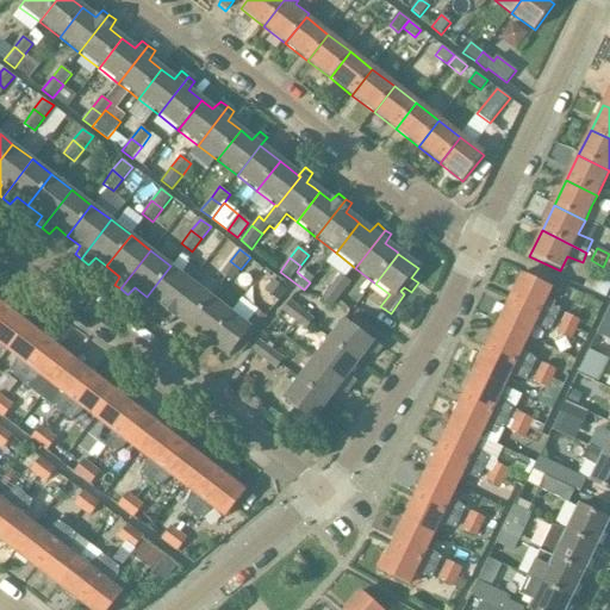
[(230,261),(221,274),(231,281),(241,269),(230,261)]
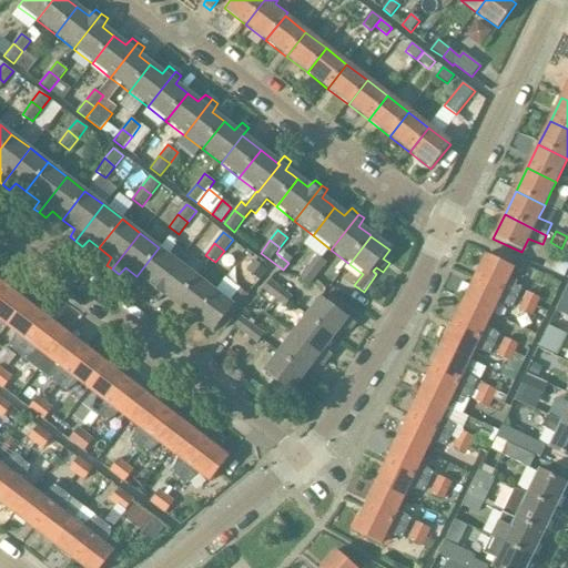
[(159,247),(137,276),(149,285),(143,293),(149,297),(176,261),(159,247)]
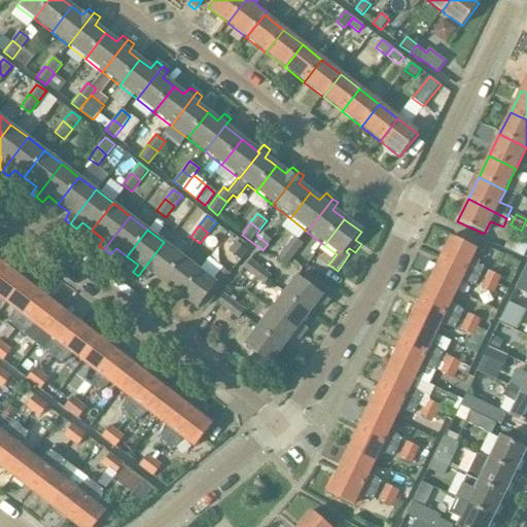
[(303,244),(293,237),(286,246),(295,253),(303,244)]
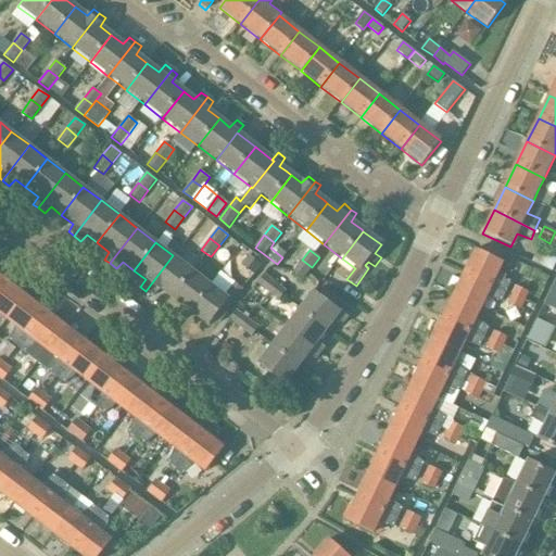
[(502,264),(475,250),(464,274),(505,294),(510,283),(505,280),(506,276),(497,273),(502,264)]
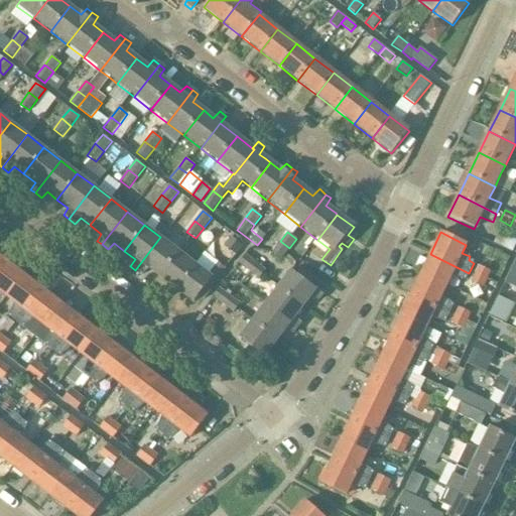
[(160,237),(135,270),(142,275),(148,269),(157,276),(177,250),(160,237)]
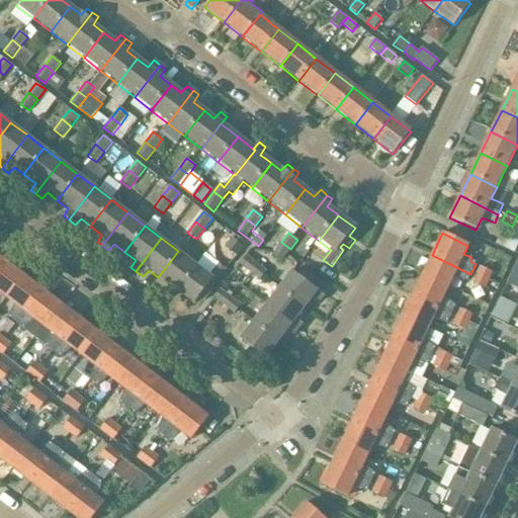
[(281,242),(278,247),(273,253),(274,255),(282,261),(290,249),(281,242)]
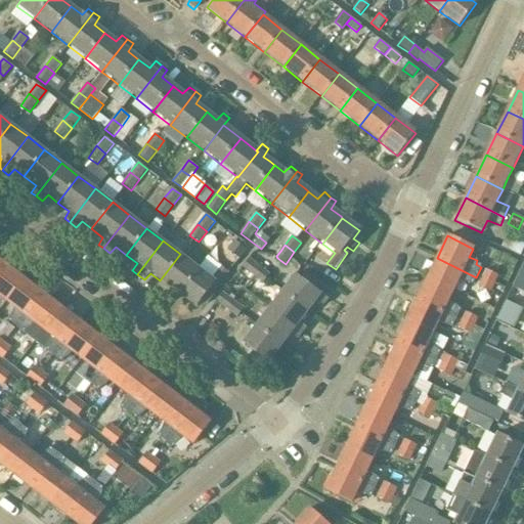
[(180,254),(160,280),(171,290),(166,297),(173,302),(178,295),(176,294),(197,267),(180,254)]
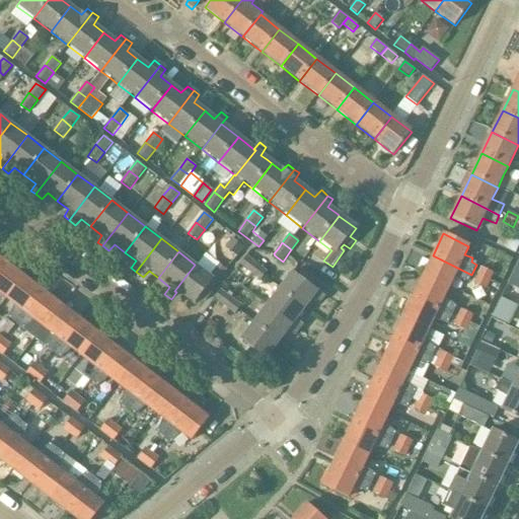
[(246,255),(240,264),(249,272),(250,273),(256,265),(256,264),(246,255)]
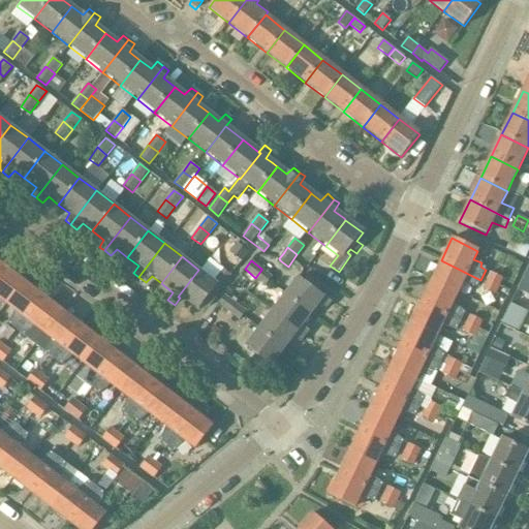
[(480,280),(441,260),(431,281),(457,294),(462,283),(477,286),(480,280)]
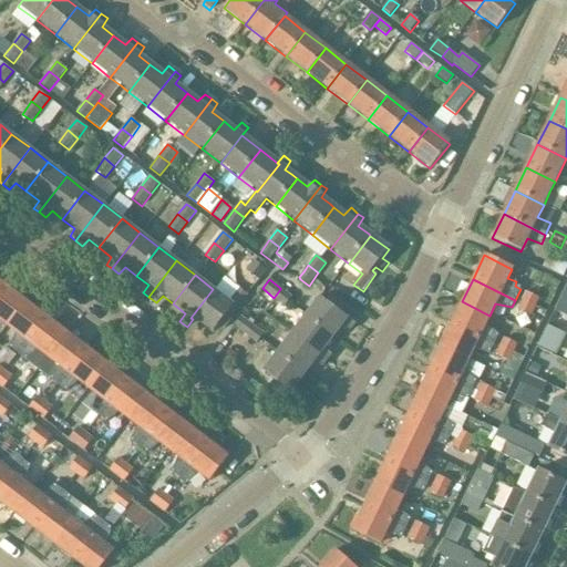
[(4,286),(0,290),(0,321),(6,326),(24,301),(4,286)]
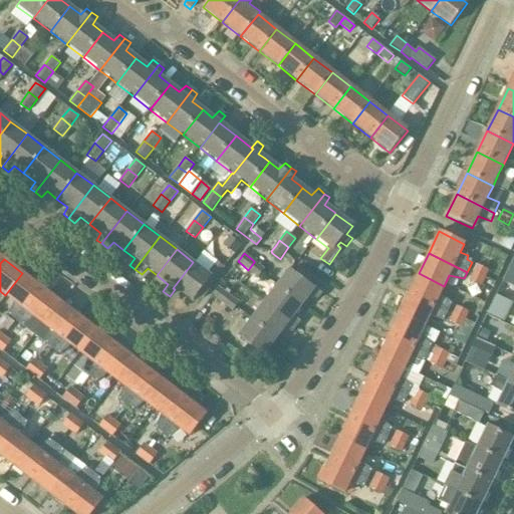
[(193,262),(173,288),(175,289),(190,301),(196,294),(201,298),(208,290),(206,288),(222,267),(219,265),(216,262),(208,273),(193,262)]
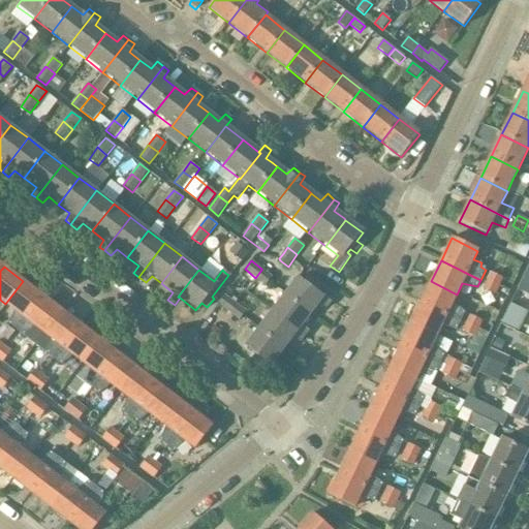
[(261,270),(255,278),(266,286),(273,278),(261,270)]
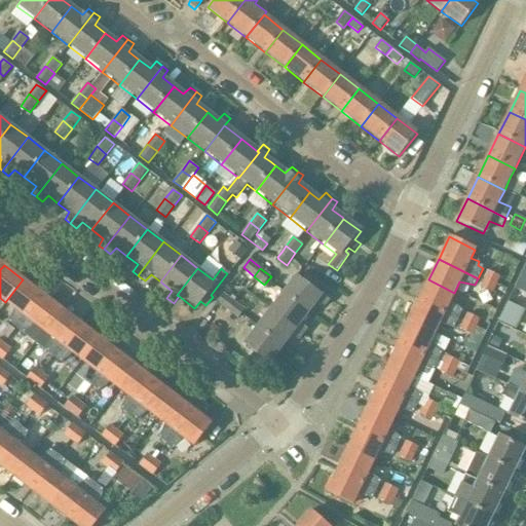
[(487,271),(484,278),(495,285),(499,277),(487,271)]
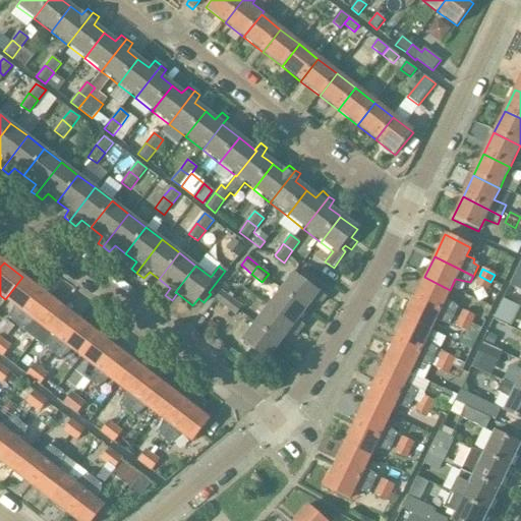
[(313,298),(322,303),(326,297),(319,291),(292,272),(279,289),(306,308),(313,298)]
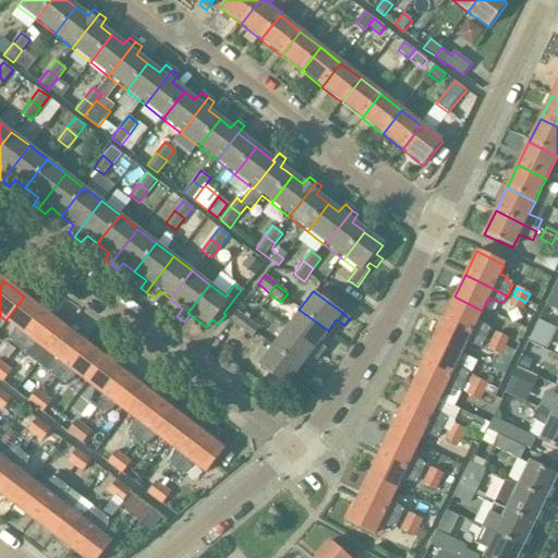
[(513,295),(509,304),(522,310),(525,302),(513,295)]
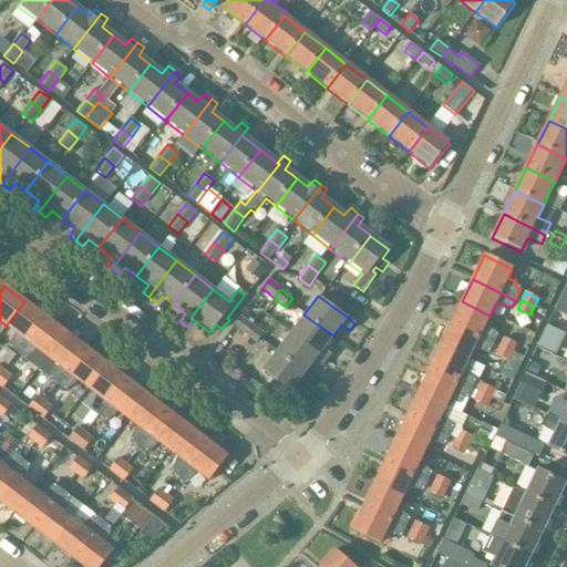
[(24,301),(6,326),(16,333),(10,348),(17,353),(44,317),(24,301)]
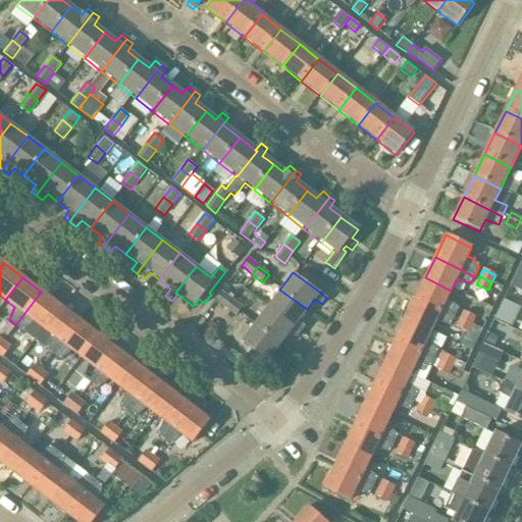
[(447,299),(451,291),(425,277),(415,299),(454,317),(458,308),(447,299)]
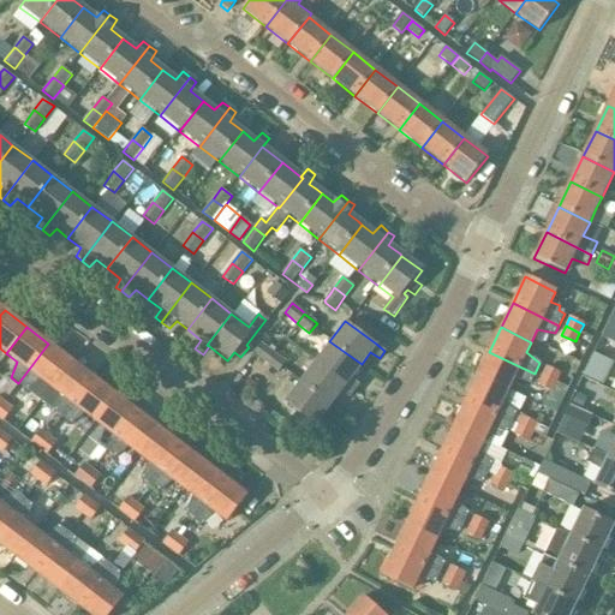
[(329,341),(315,362),(354,392),(359,384),(352,377),(362,364),(329,341)]
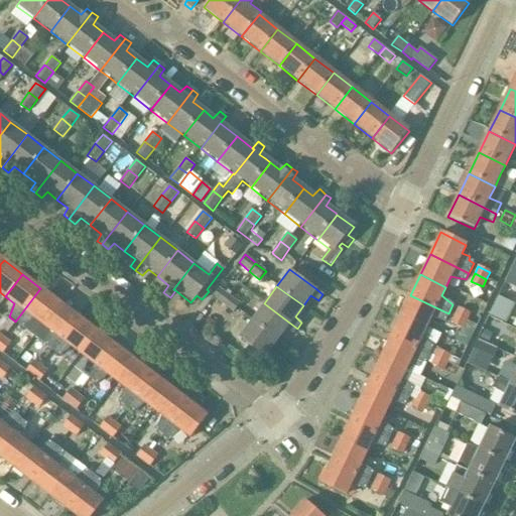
[(214,312),(220,301),(222,303),(230,294),(220,287),(213,296),(205,308),(214,312)]
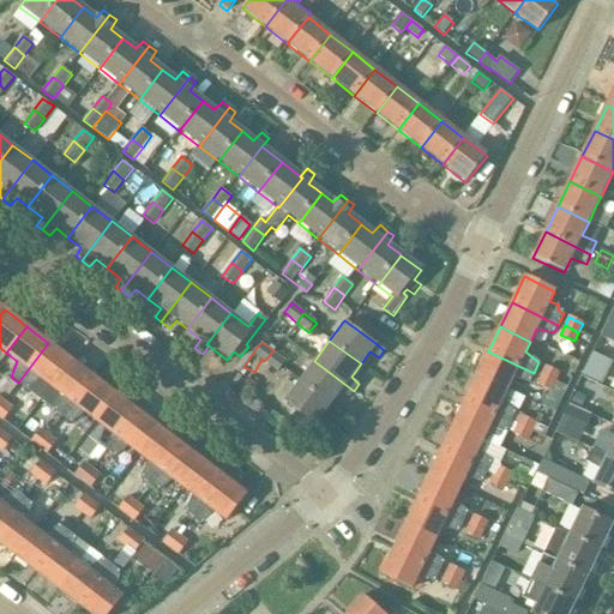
[(48,343),(18,383),(28,390),(41,379),(49,386),(70,360),(48,343)]
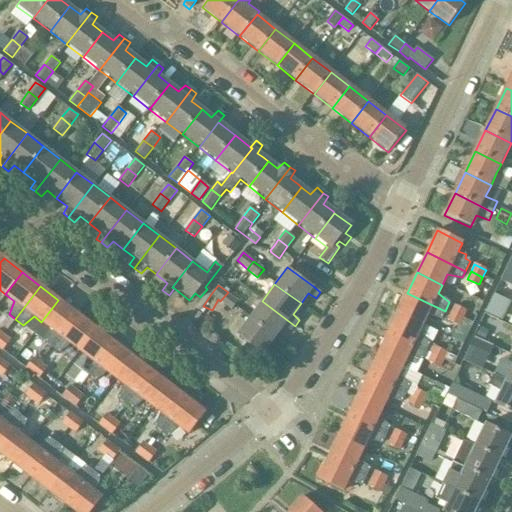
[(232,310),(235,306),(239,301),(228,292),(220,301),(232,310)]
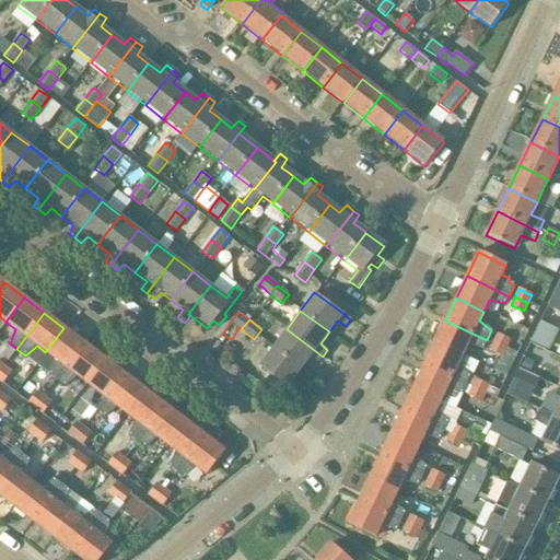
[(445,321),(434,342),(462,357),(467,345),(483,349),(487,340),(445,321)]
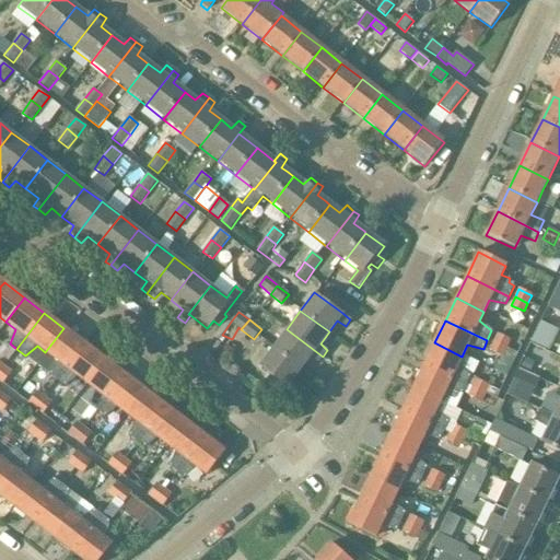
[(45,352),(36,363),(37,364),(49,374),(56,380),(83,343),(63,328),(45,352)]
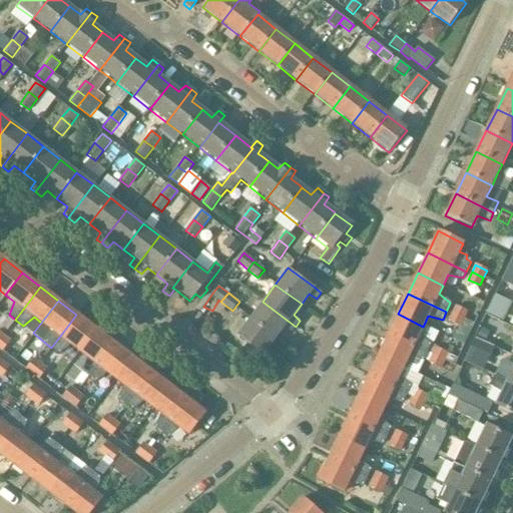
[(263,302),(249,319),(276,339),(284,328),(292,332),(296,327),(263,302)]
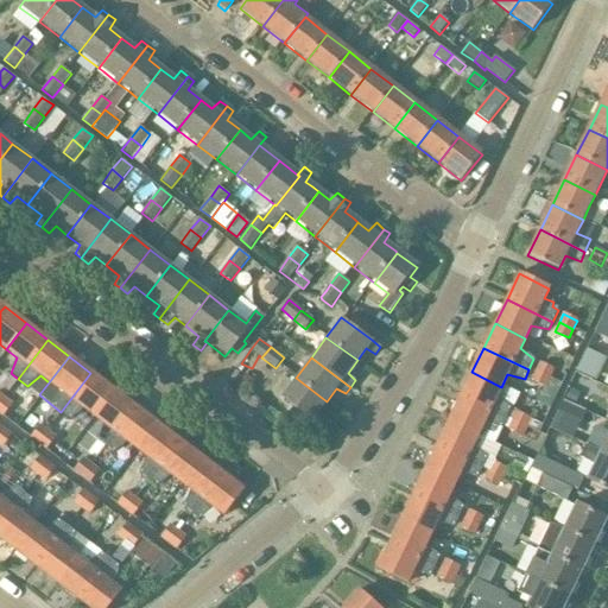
[(539,362),(534,373),(550,380),(551,379),(556,369),(539,362)]
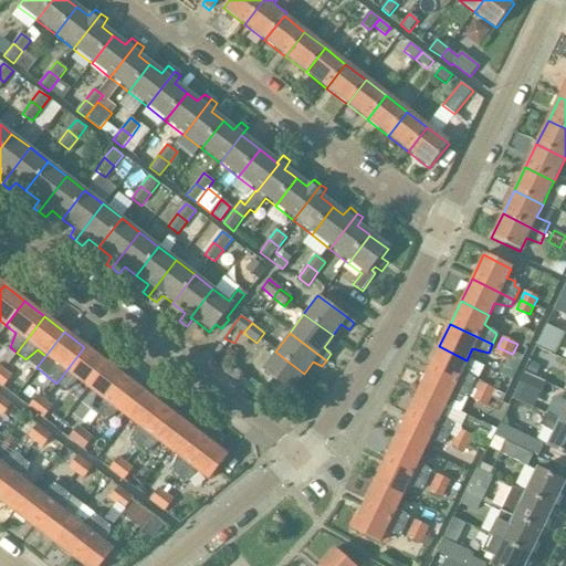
[(439,346),(428,369),(470,390),(474,379),(462,369),(467,360),(439,346)]
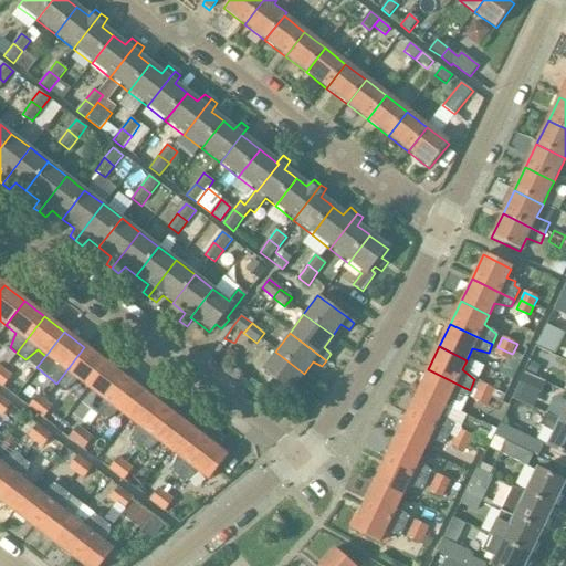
[(84,347),(56,384),(66,390),(77,380),(86,387),(104,363),(84,347)]
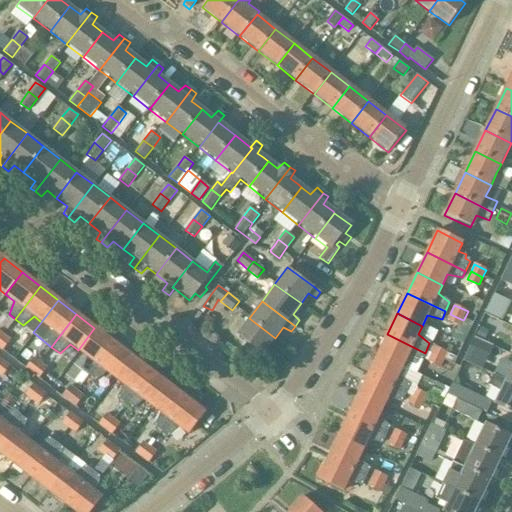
[(450,314),(448,320),(460,326),(463,320),(450,314)]
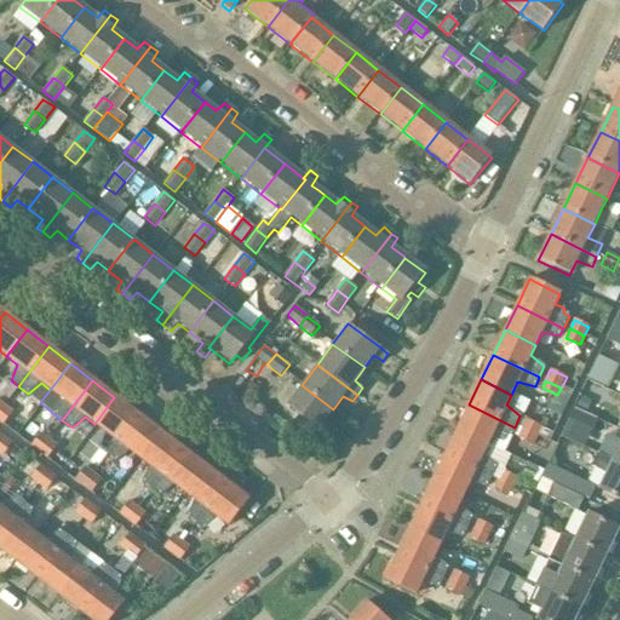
[(302,385),(286,406),(299,415),(294,422),(304,429),(309,423),(319,429),(333,409),(302,385)]
